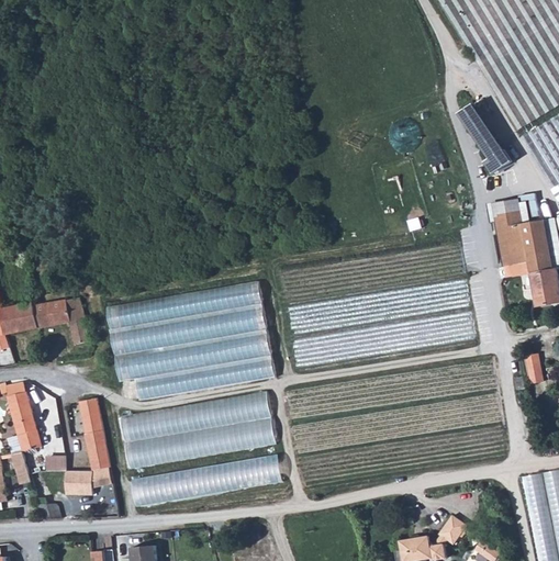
[(435,0),(515,131),(558,103),(558,0),(435,0)]
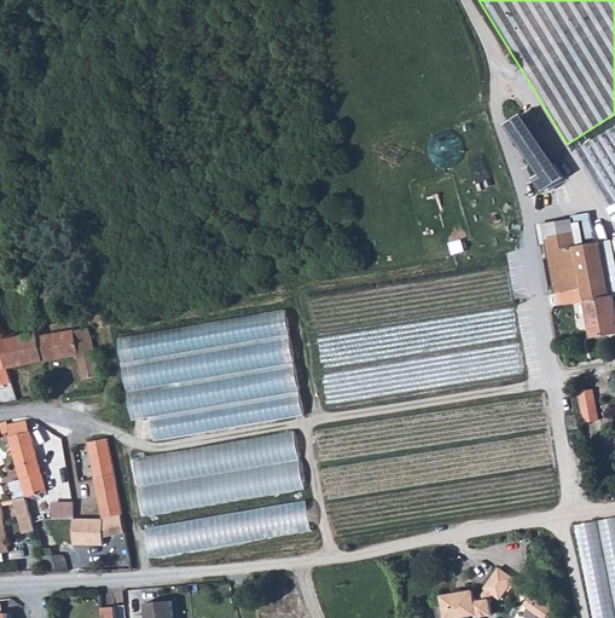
[(505,122),(537,173),(552,163),(520,113),(505,122)]
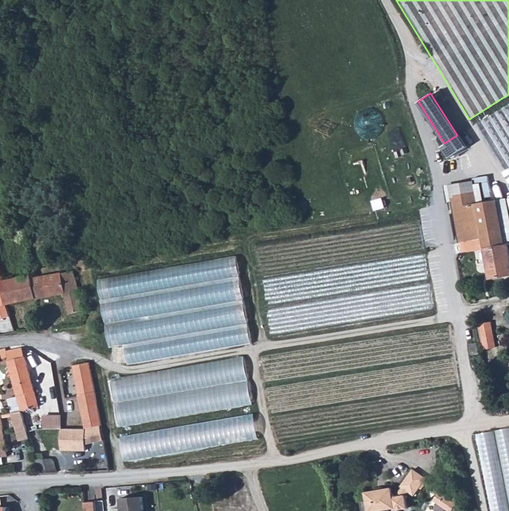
[(508,102),(472,125),(508,184),(508,102)]
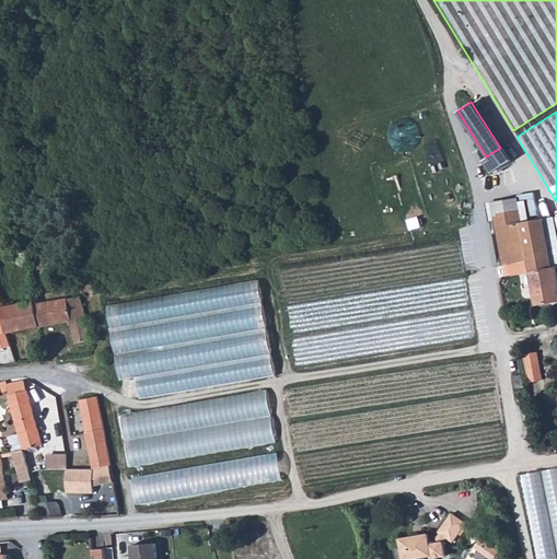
[(508,160),(500,148),(486,156),(482,160),(489,172),(508,160)]
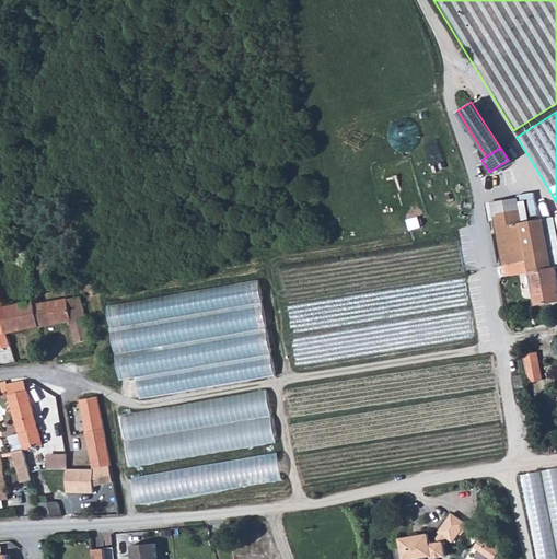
[(519,207),(491,211),(492,216),(520,211),(519,207)]
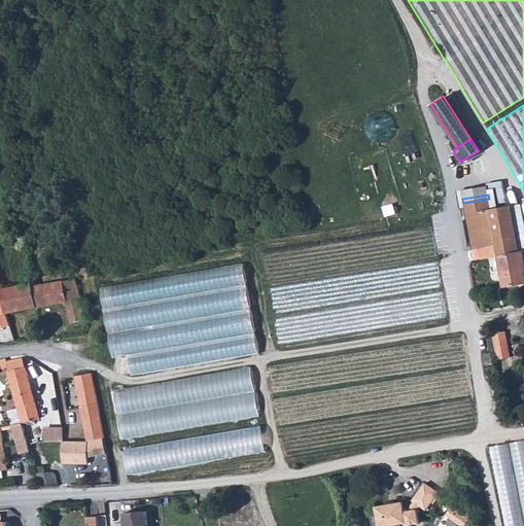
[(463,203),(470,249),(495,245),(515,241),(517,252),(523,250),(523,235),(519,204),(491,208),(489,199),(463,203)]
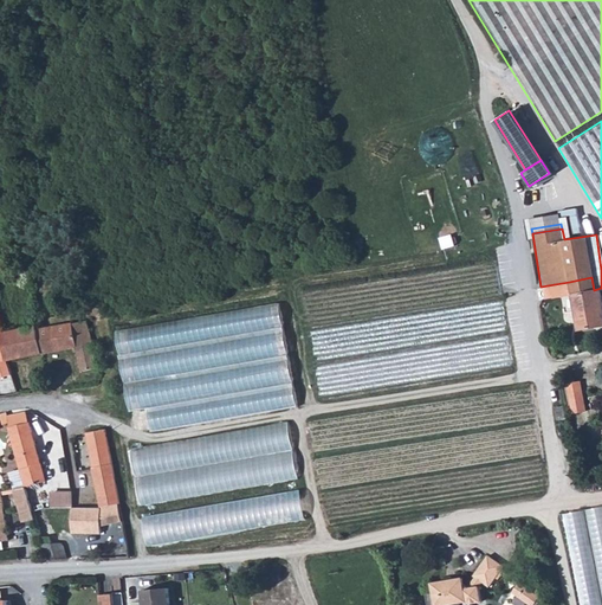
[(569,282),(570,294),(577,329),(601,324),(601,309),(599,289),(594,290),(591,277),(569,282)]
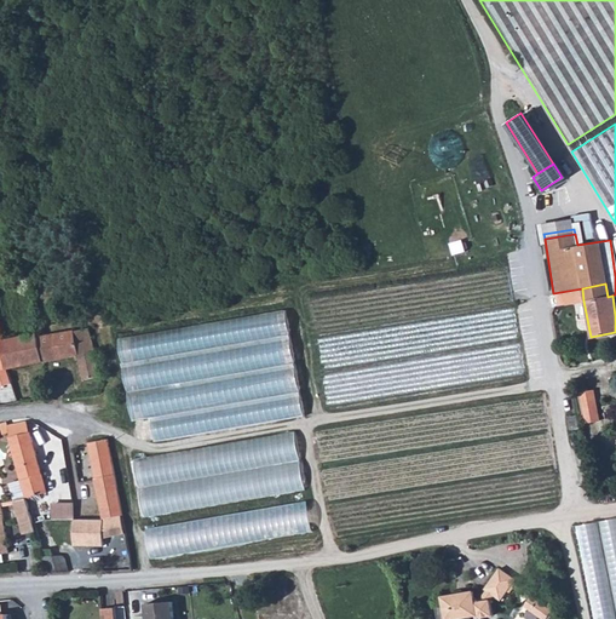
[(553,293),(556,305),(583,301),(582,288),(553,293)]
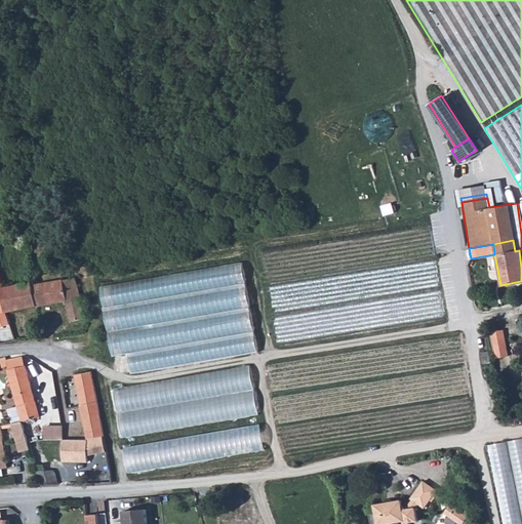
[(255,346),(238,258),(102,283),(117,373),(255,346)]
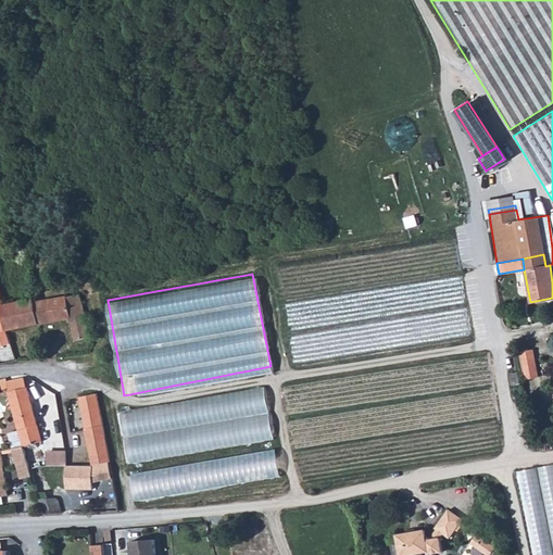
[(32,302),(36,324),(67,317),(73,340),(87,337),(83,316),(84,316),(77,293),(32,302)]
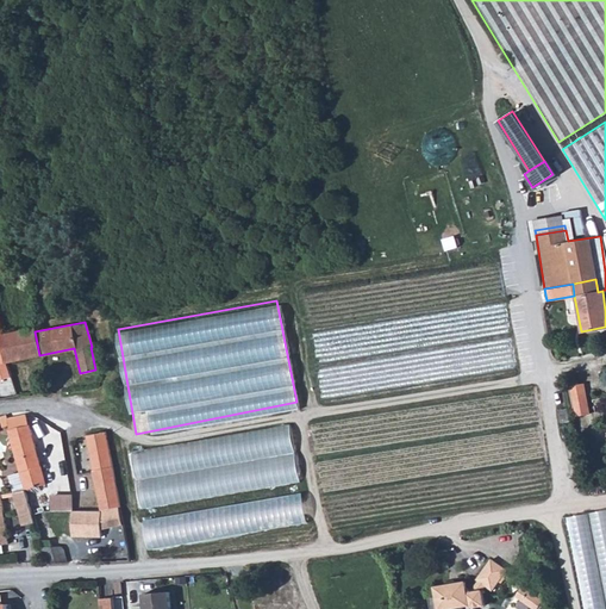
[(8,333),(0,334),(4,361),(39,355),(35,331),(35,327),(8,333)]
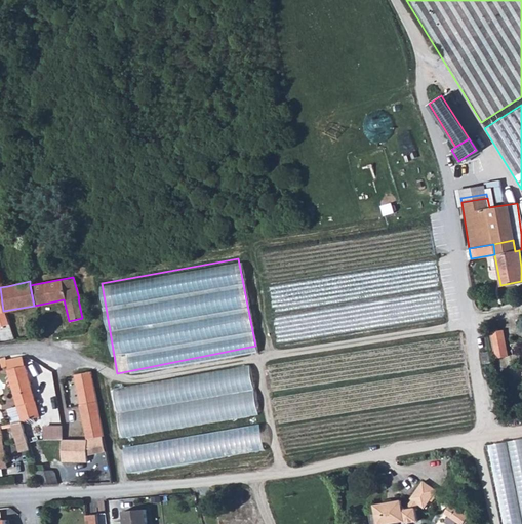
[(0,325),(8,323),(3,311),(0,287),(0,325)]
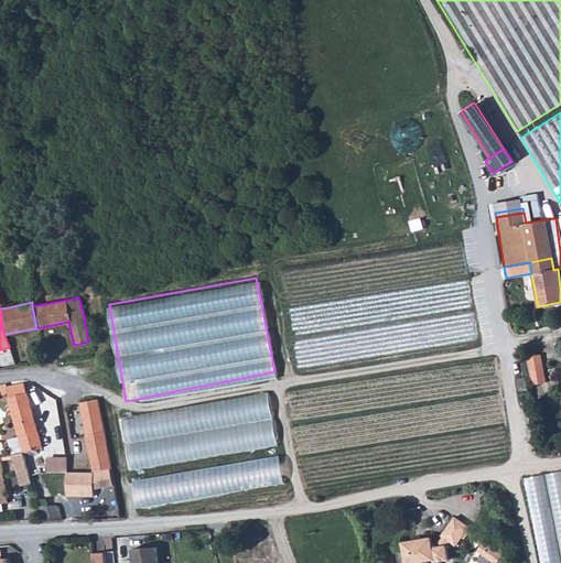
[(531,383),(542,381),(538,355),(527,357),(531,383)]
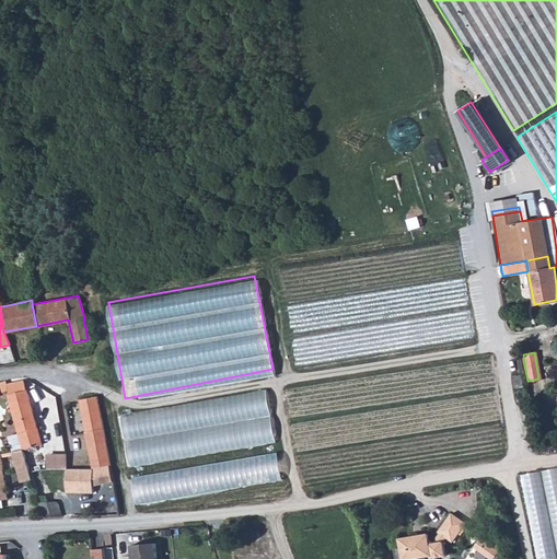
[(521,385),(519,373),(511,375),(512,386),(521,385)]
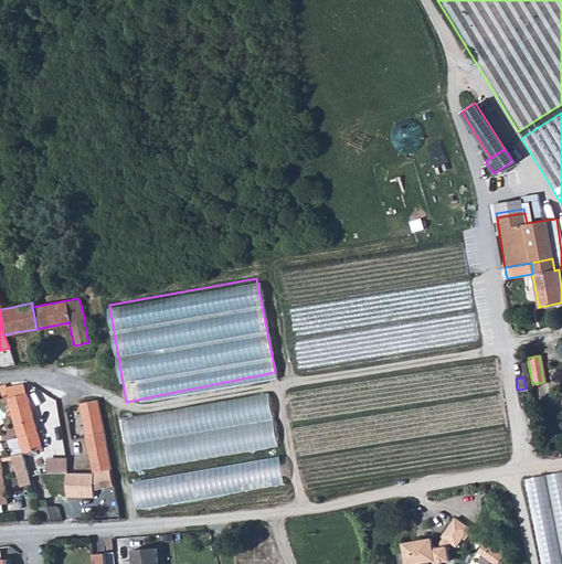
[(21,454),(25,464),(35,461),(33,450),(40,448),(25,393),(22,383),(4,386),(7,396),(21,454)]
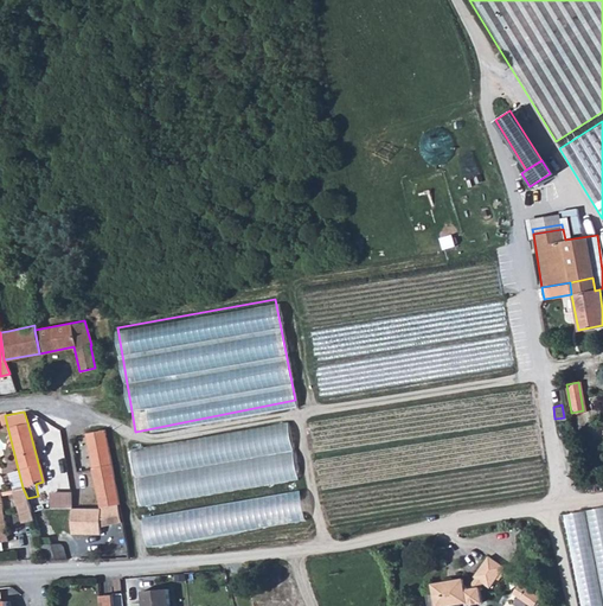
[(296,484),(286,420),(129,448),(140,506),(296,484)]
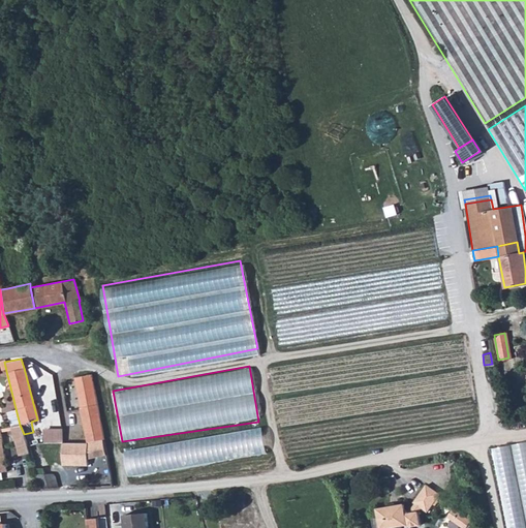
[(95,404),(90,373),(73,377),(79,407),(95,404)]
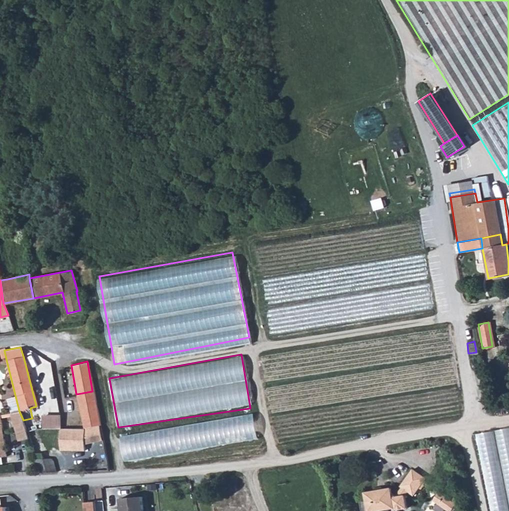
[(83,428),(89,426),(99,424),(92,391),(76,394),(83,428)]
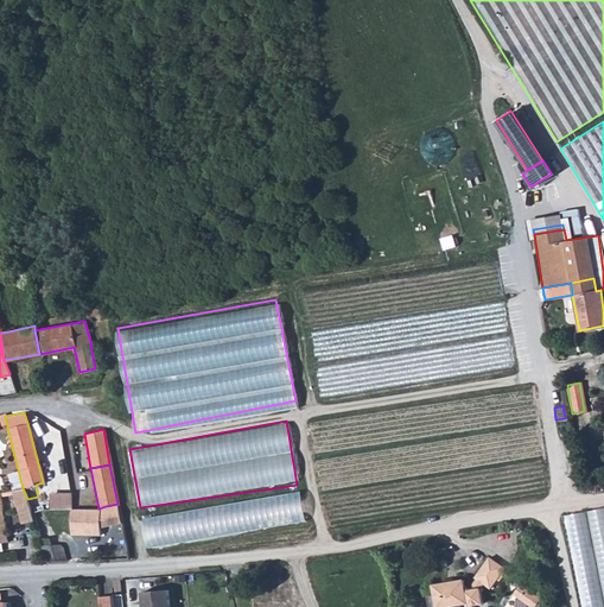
[(23,488),(11,489),(20,523),(32,519),(23,488)]
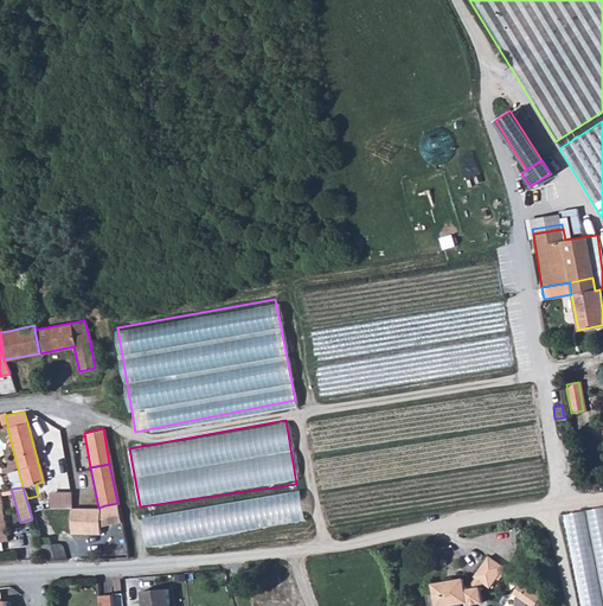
[(303,531),(296,491),(140,518),(149,554),(303,531)]
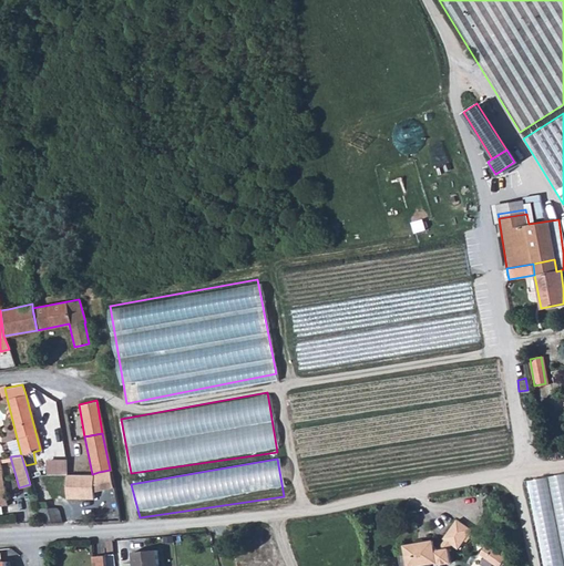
[(99,472),(102,489),(113,486),(110,470),(99,472)]
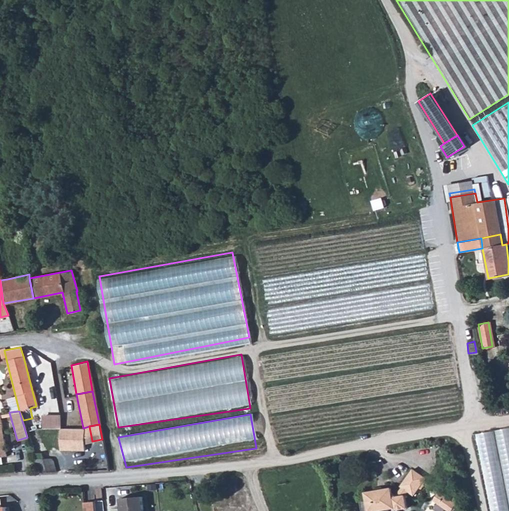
[(62,428),(59,428),(59,449),(83,449),(83,443),(92,441),(89,426),(83,428),(62,428)]
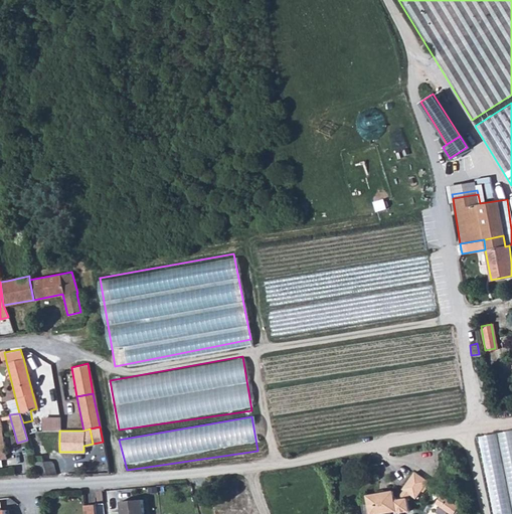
[(511,513),(511,429),(476,436),(491,513),(511,513)]
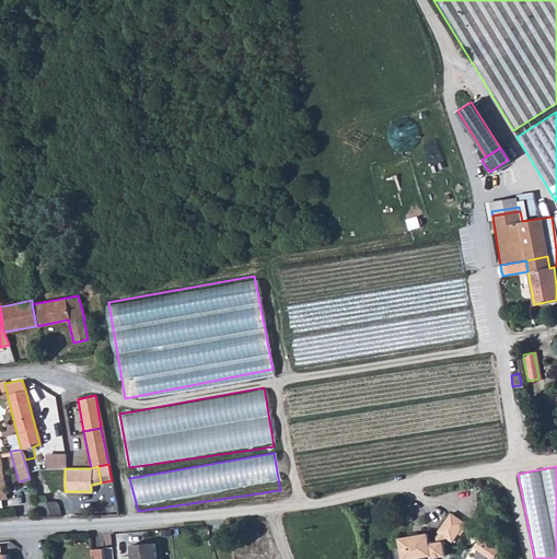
[(44,495),(35,496),(39,516),(58,515),(55,500),(46,501),(44,495)]
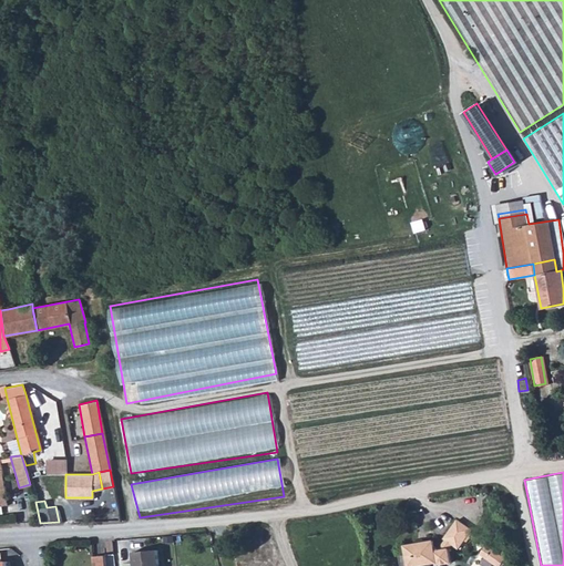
[(432,539),(403,544),(408,565),(416,565),(428,565),(428,562),(431,557),(436,561),(436,564),(450,561),(447,547),(450,543),(457,547),(470,528),(455,518),(442,537),(443,538),(437,547),(433,544),(432,539)]
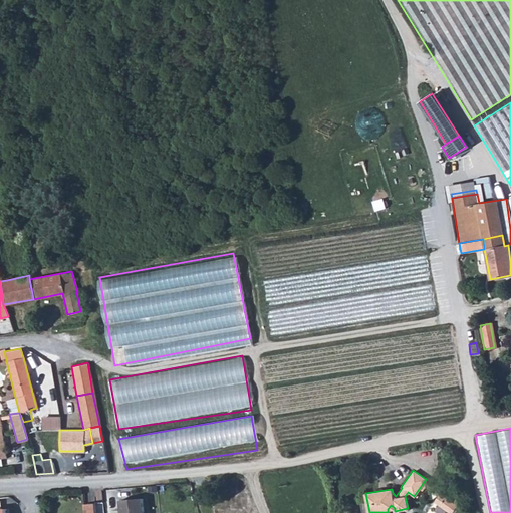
[(119,512),(142,512),(141,497),(118,500),(119,512)]
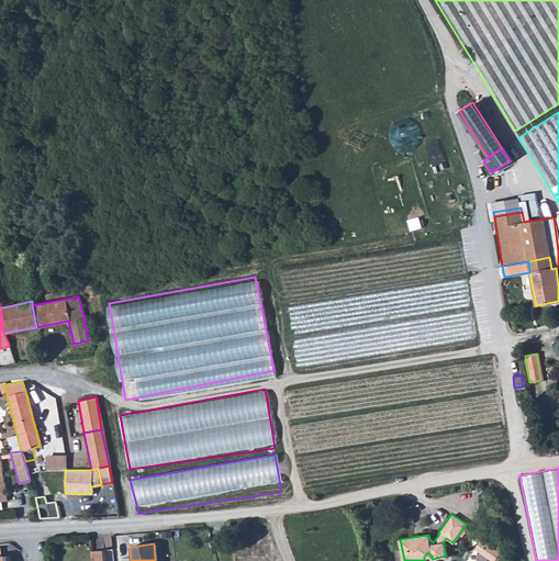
[(485,543),(479,552),(491,560),(492,560),(499,553),(485,543)]
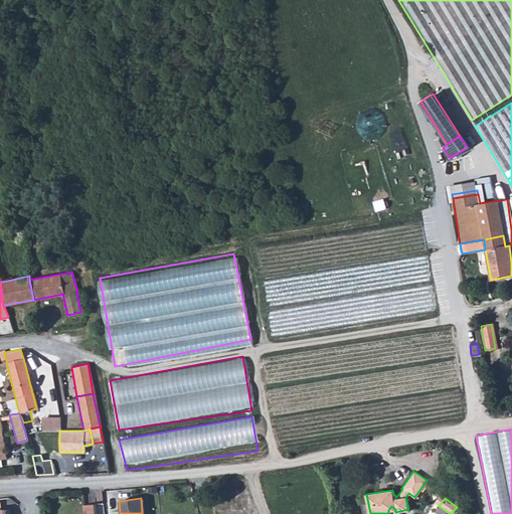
[(82,513),(94,513),(93,503),(82,504),(82,513)]
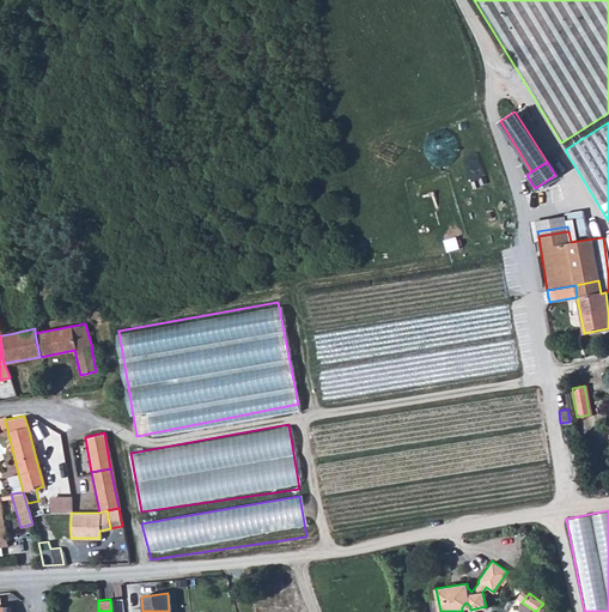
All buildings are outlined.
